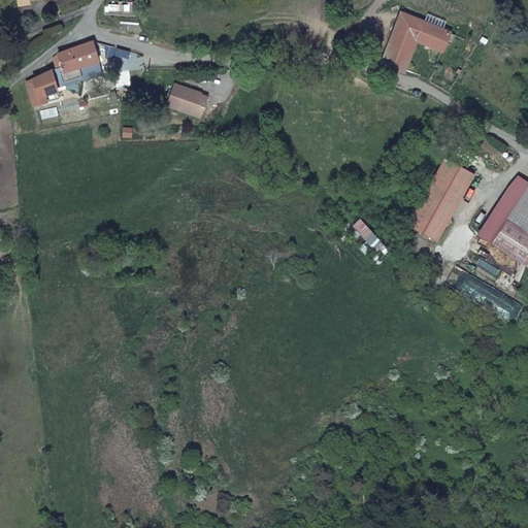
[(444,55),(452,35),(399,11),(381,65),(406,75),(418,43),(444,55)]
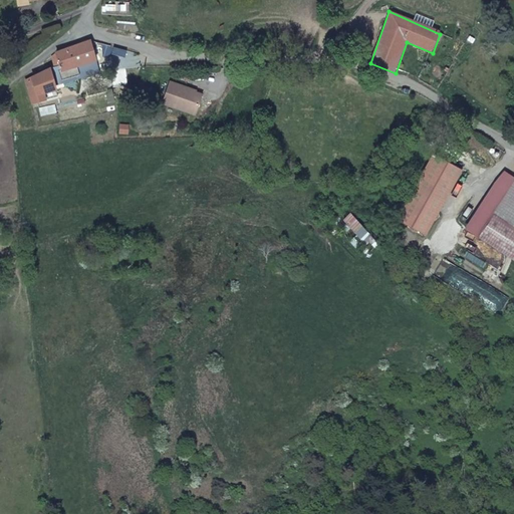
[(88,42),(56,54),(58,70),(59,72),(93,62),(88,42)]
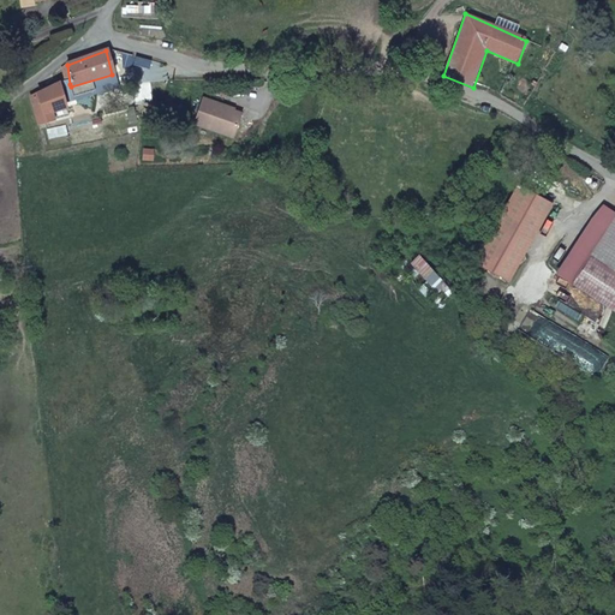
[(60,87),(34,95),(40,114),(66,109),(65,103),(117,89),(112,75),(71,87),(70,84),(60,87)]
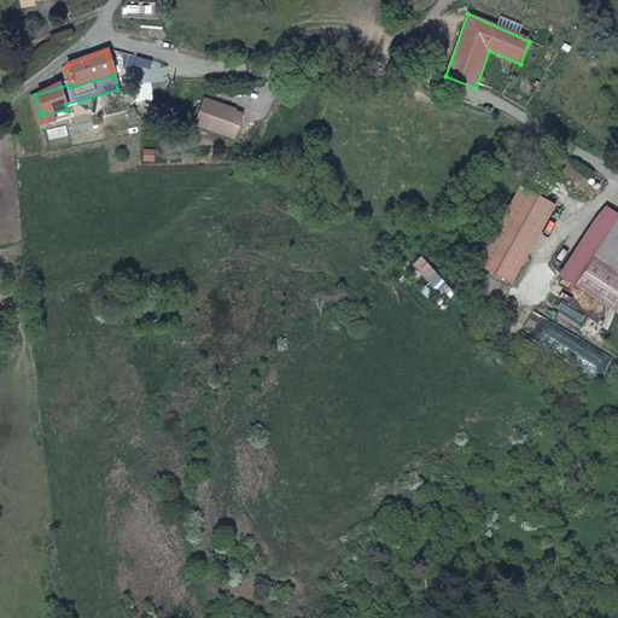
[(34,95),(28,98),(33,116),(40,115),(34,95)]
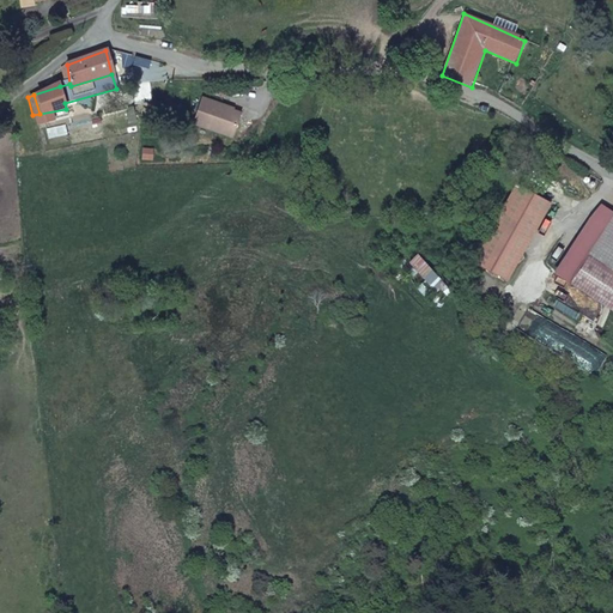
[(226,108),(201,99),(193,126),(232,139),(241,115),(225,110),(226,108)]
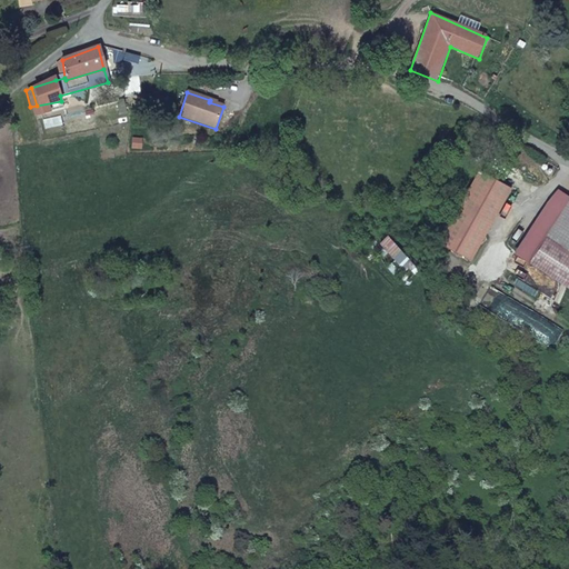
[(61,101),(37,106),(39,113),(62,109),(61,101)]
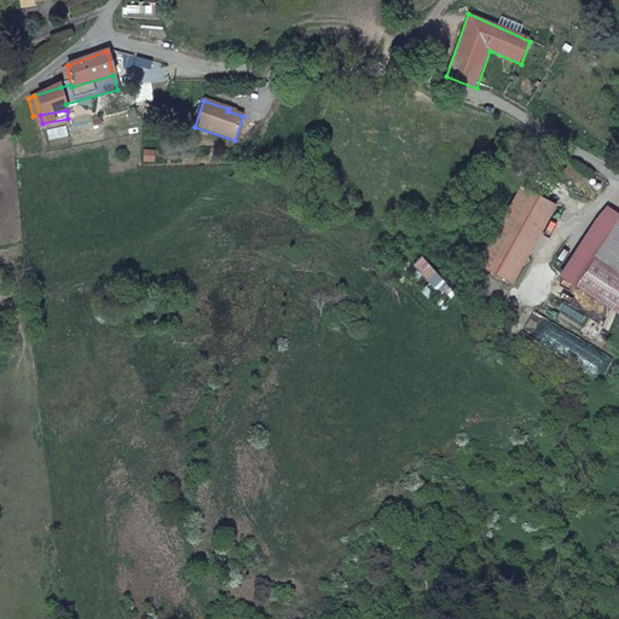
[(478,194),(492,179),(485,172),(469,186),(478,194)]
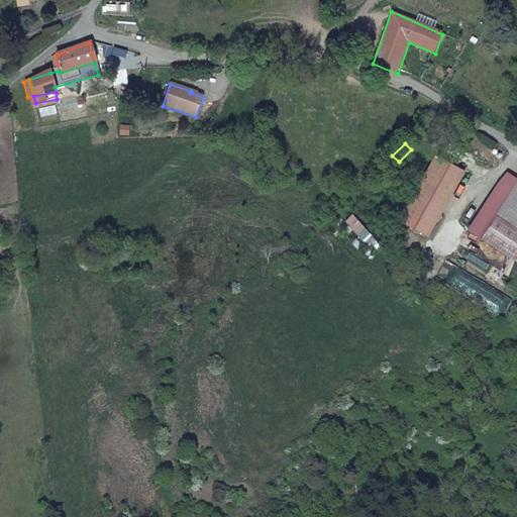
[(468,168),(438,151),(401,217),(429,233),(468,168)]
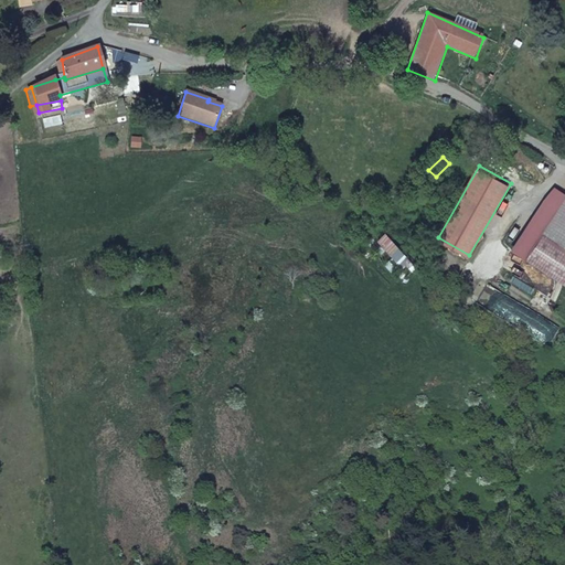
[(564,201),(544,234),(564,247),(564,201)]
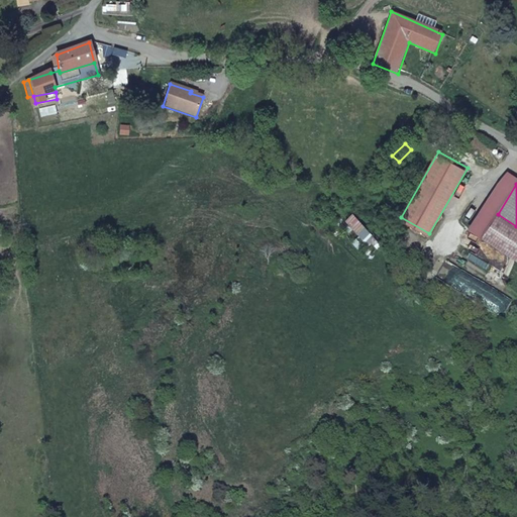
[(516,261),(516,226),(498,214),(482,237),(516,261)]
